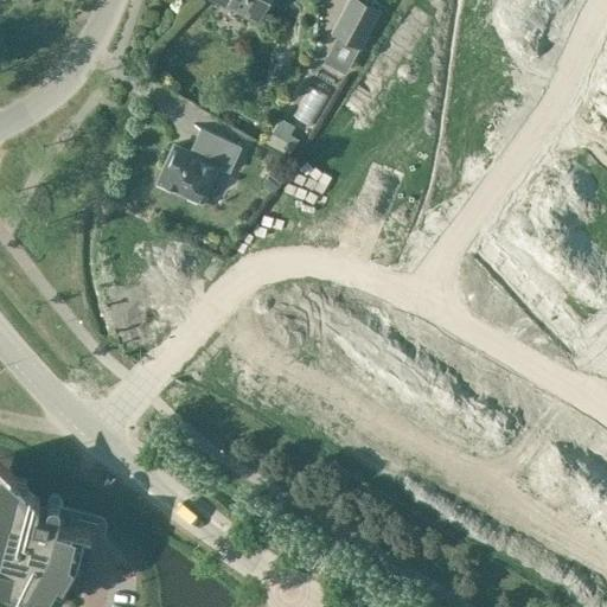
[(218,0),(257,19),(267,0),(218,0)]
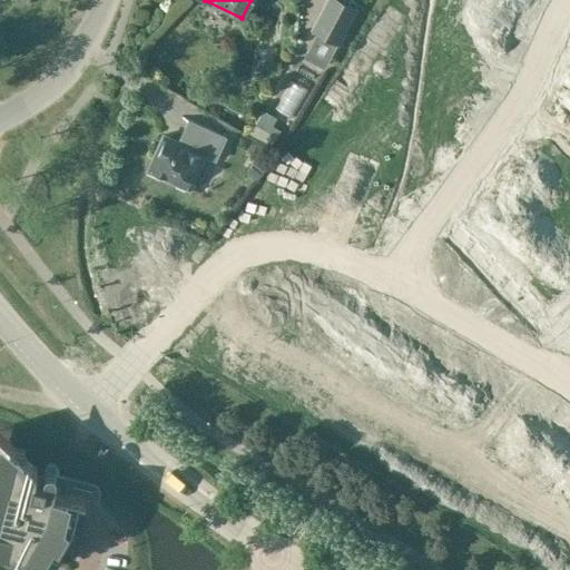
[(344,0),(326,0),(313,28),(317,31),(305,55),(324,65),(356,7),(344,0)]
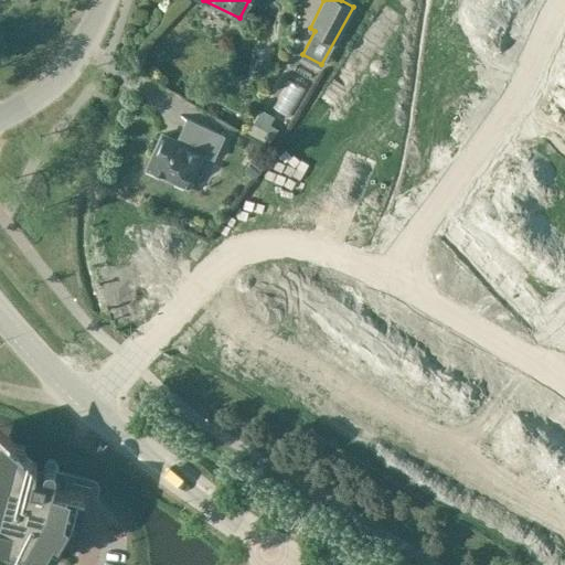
[(161,106),(182,119),(188,110),(167,97),(161,106)]
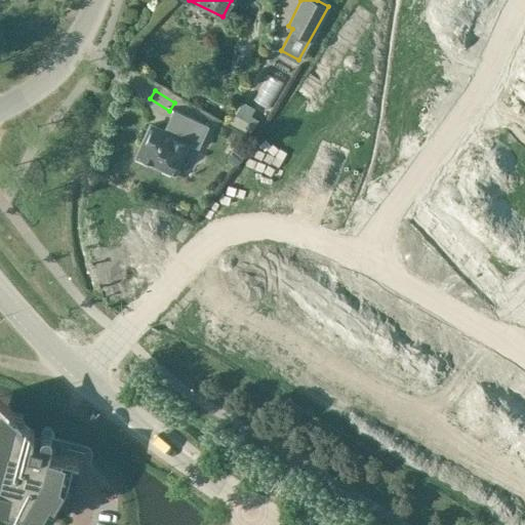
[(199,148),(208,126),(175,111),(165,131),(151,125),(136,157),(174,174),(188,144),(199,148)]
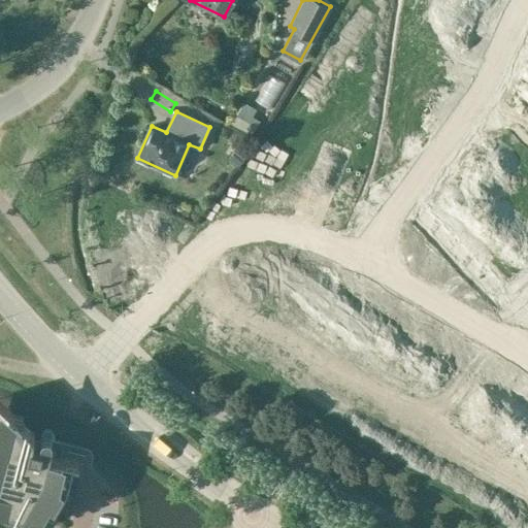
[(233,123),(253,134),(257,126),(237,114),(233,123)]
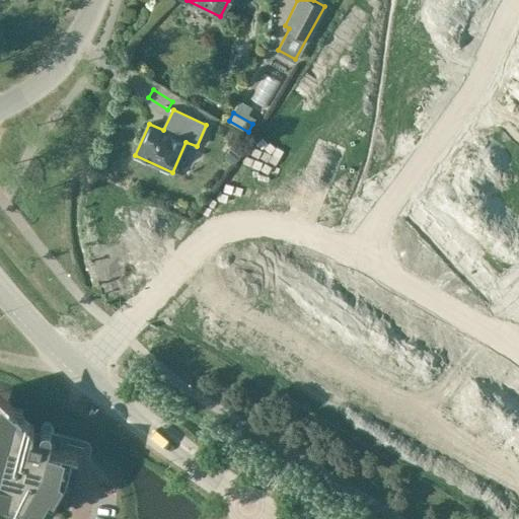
[(507,134),(498,143),(506,151),(515,143),(507,134)]
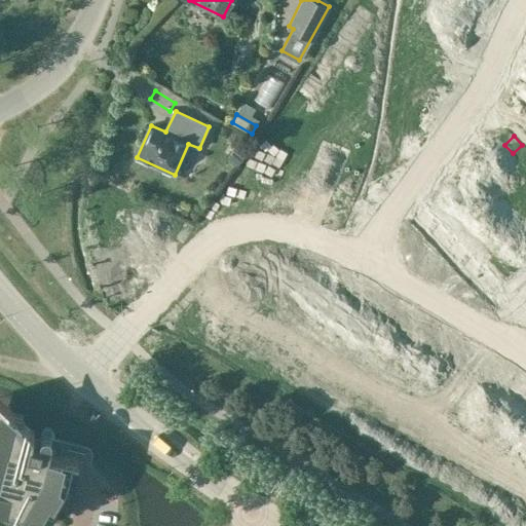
[(251,148),(241,140),(228,156),(238,164),(251,148)]
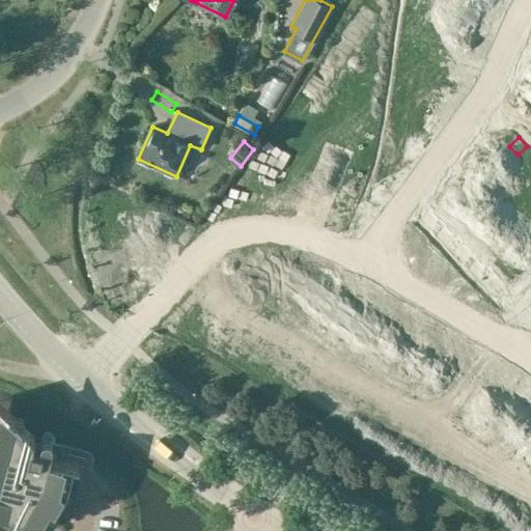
[(464,173),(436,200),(451,217),(479,191),(464,173)]
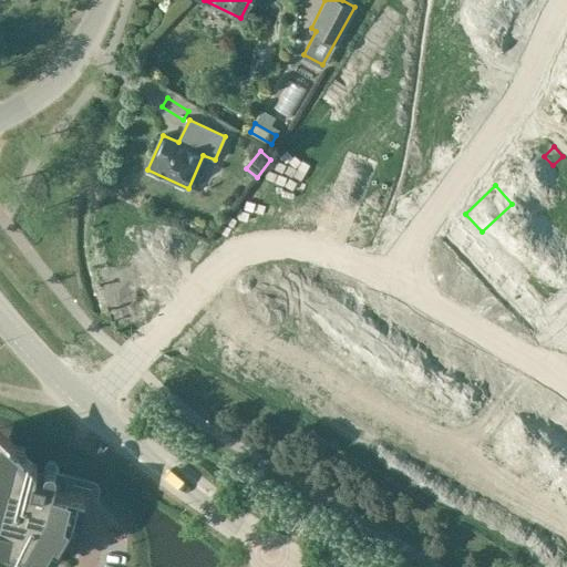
[(512,204),(482,232),(483,233),(484,232),(501,248),(528,220),(512,204)]
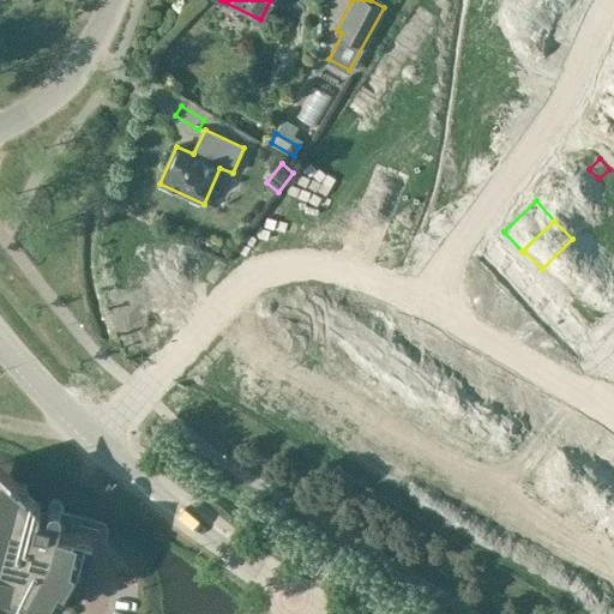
[(613,283),(608,277),(576,307),(595,327),(613,307),(613,283)]
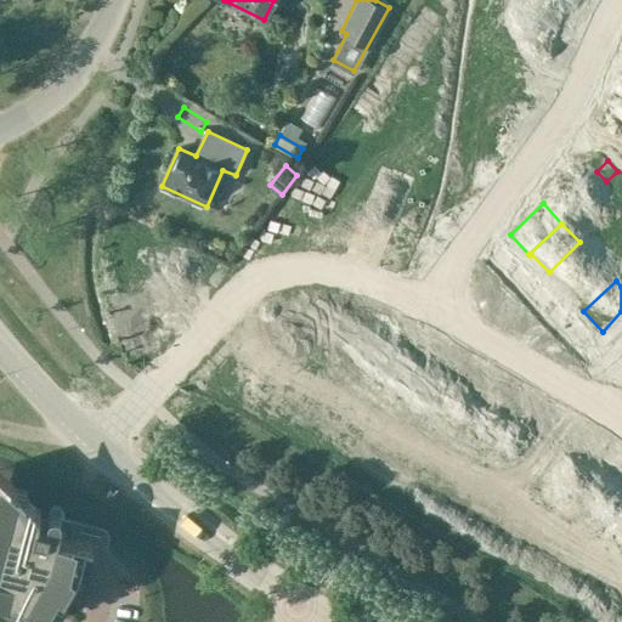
[(571,453),(546,496),(569,510),(563,520),(577,529),(593,502),(581,495),(597,469),(571,453)]
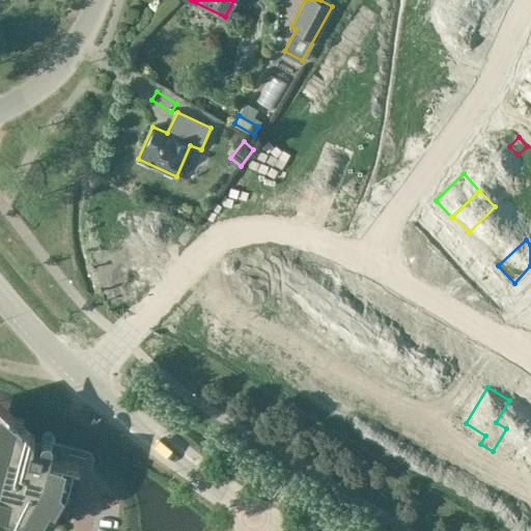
[(38,446),(32,444),(0,436),(0,510),(16,514),(45,530),(68,488),(74,465),(79,466),(80,465),(57,459),(56,451),(38,447),(38,446)]
